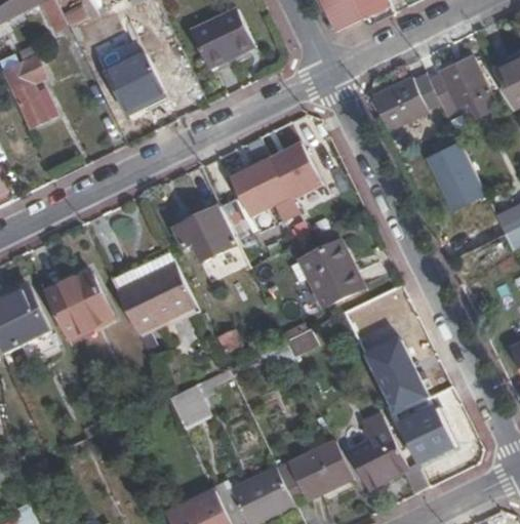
[(38,0),(51,26),(64,19),(54,1),(53,0),(5,0),(2,2),(0,3),(0,65),(6,62),(0,49),(0,19),(34,0),(38,0)]
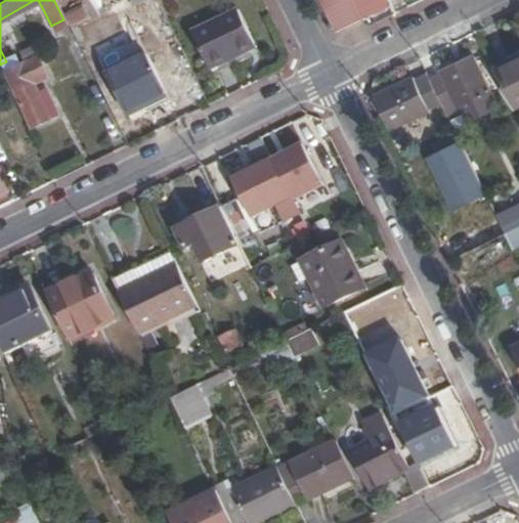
[(369,24),(392,12),(386,0),(319,0),(334,29),(358,16),(362,22),(369,24)]
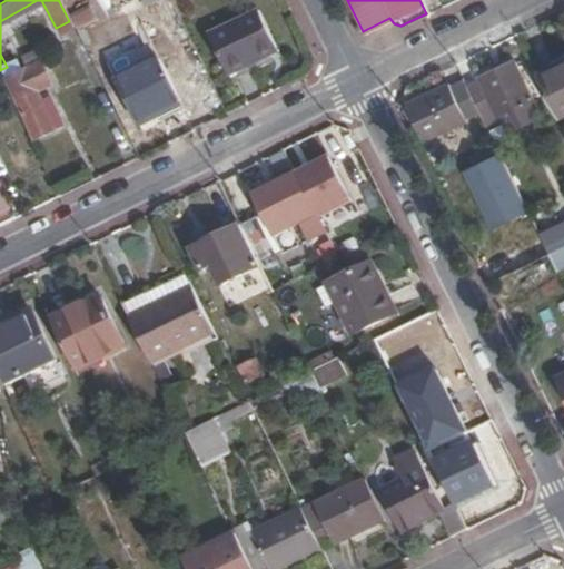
[(227,74),(275,50),(256,10),(207,35),(227,74)]
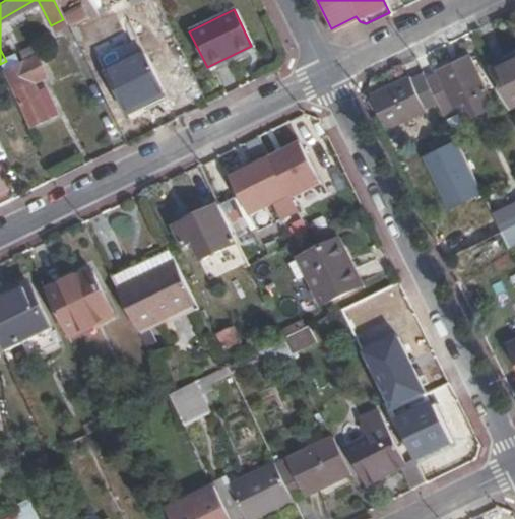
[(514,51),(487,65),(507,107),(514,102),(514,51)]
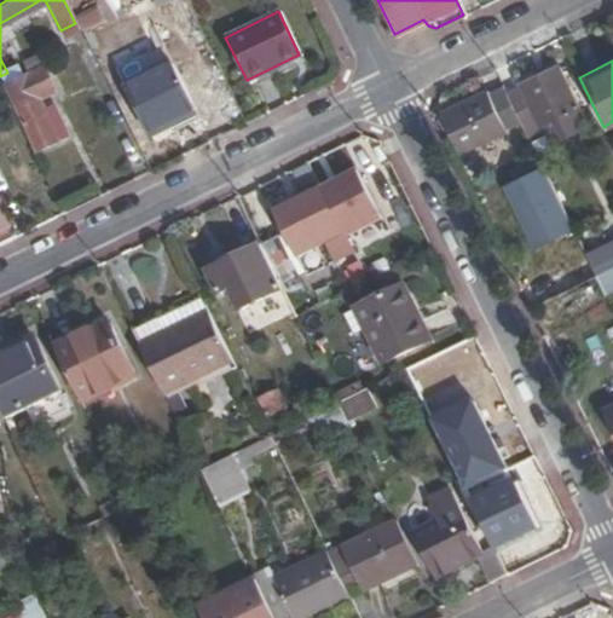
[(196,108),(173,63),(125,86),(148,132),(196,108)]
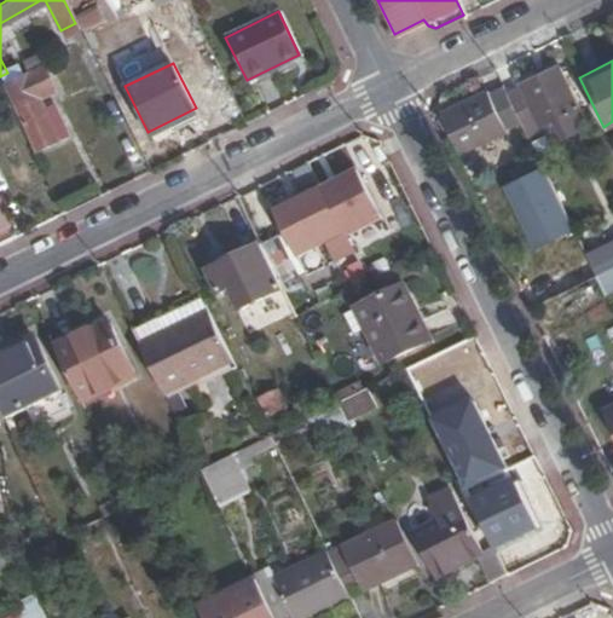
[(574,105),(554,63),(515,82),(536,125),(550,117),(560,137),(584,125),(574,105)]
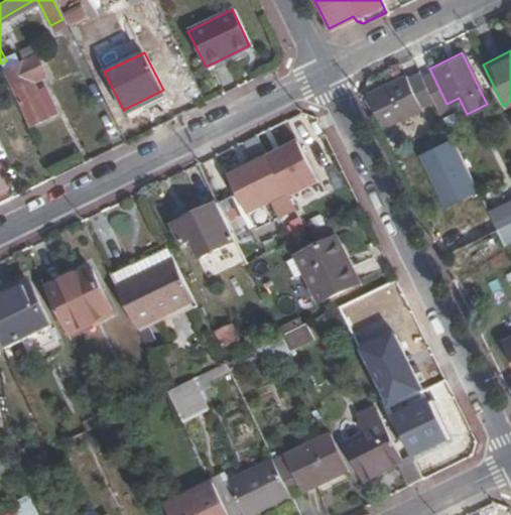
[(6,60),(0,63),(0,66),(29,125),(47,115),(31,81),(44,75),(34,54),(17,63),(14,57),(6,60)]
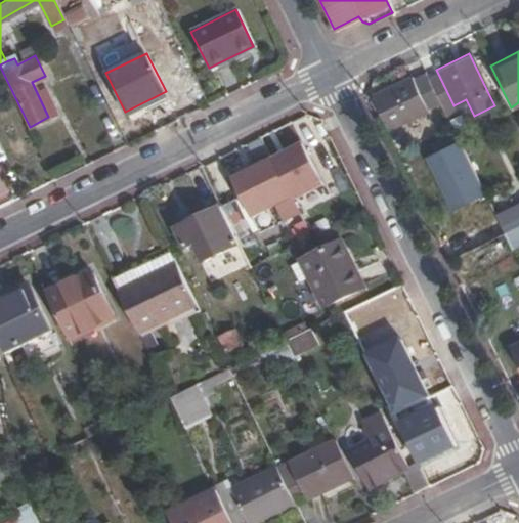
[(425,75),(423,69),(371,96),(387,128),(438,101),(425,75)]
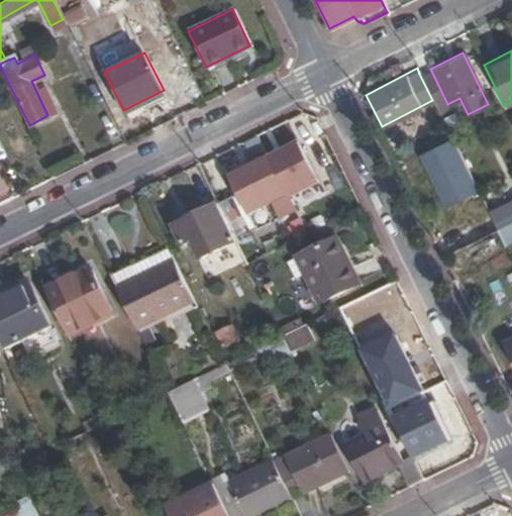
[(437,109),(447,104),(430,69),(419,74),(432,100),(437,109)]
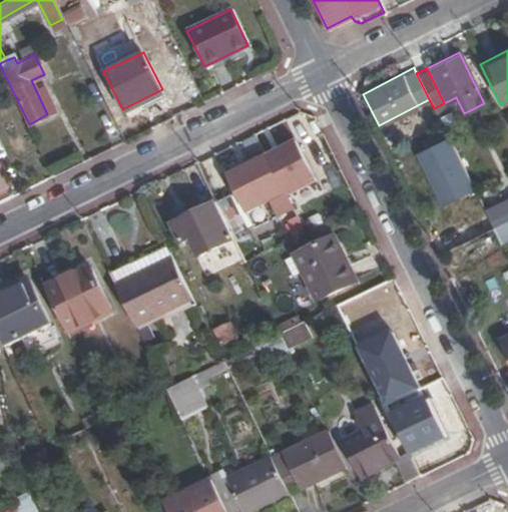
[(270,173),(211,201),(212,202),(227,232),(249,221),(244,211),(266,200),(274,215),(291,206),(283,190),(279,192),(270,173)]
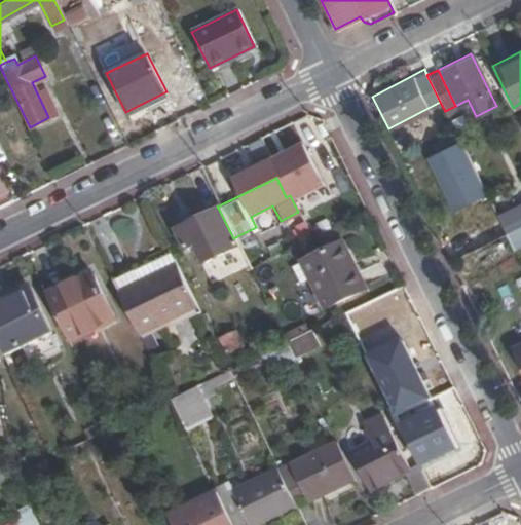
[(520,224),(520,203),(496,216),(505,233),(520,224)]
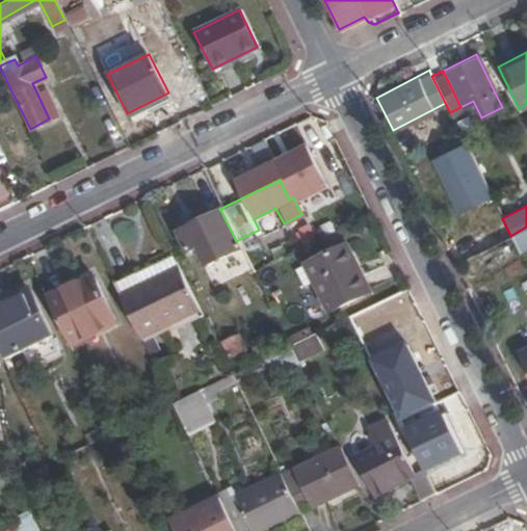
[(236,241),(220,210),(173,234),(183,254),(191,249),(202,269),(240,249),(236,241)]
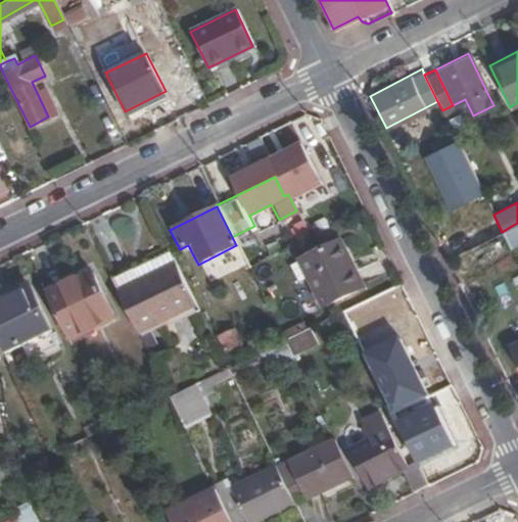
[(493,215),(436,242),(444,259),(462,251),(502,232),(493,215)]
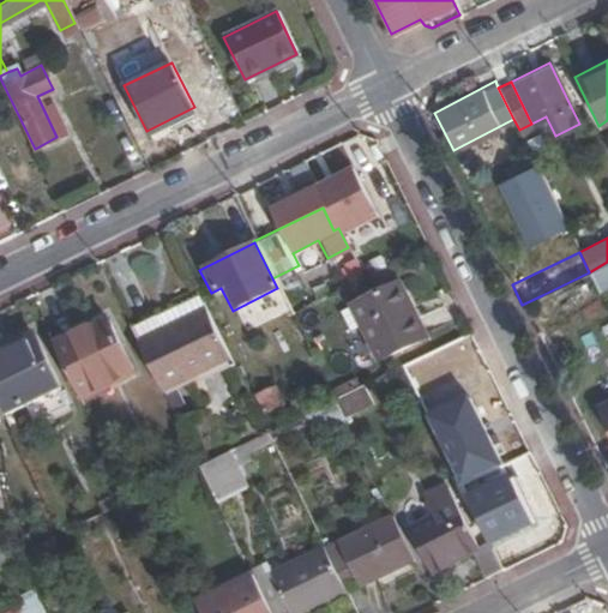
[(607,283),(607,262),(589,272),(597,289),(607,283)]
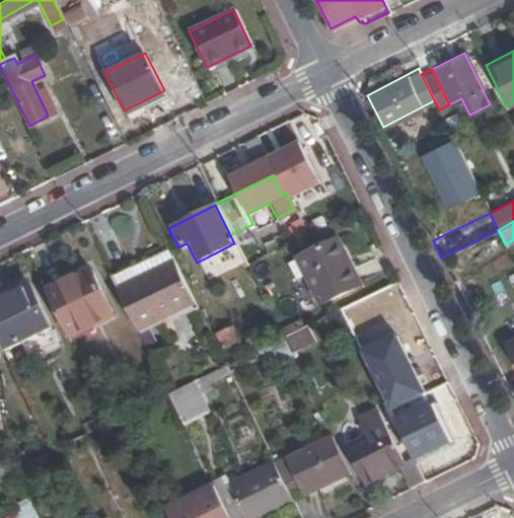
[(505,244),(498,230),(458,249),(465,264),(505,244)]
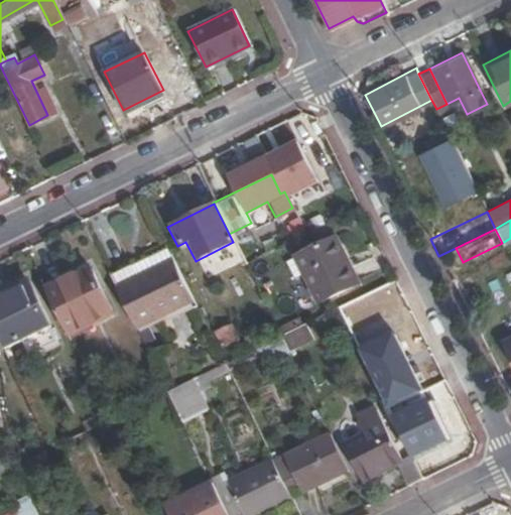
[(322,299),(356,281),(333,237),(298,255),(322,299)]
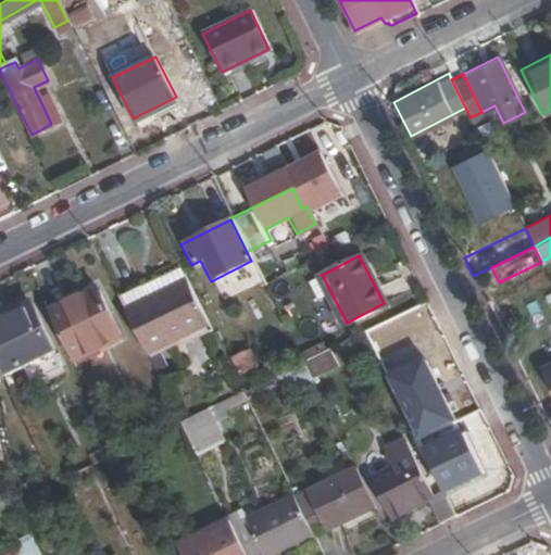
[(254,267),(261,280),(277,273),(272,260),(254,267)]
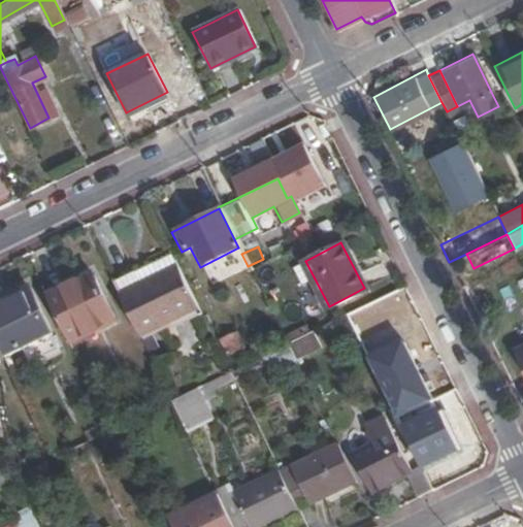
[(117,295),(174,266),(169,255),(111,283),(117,295)]
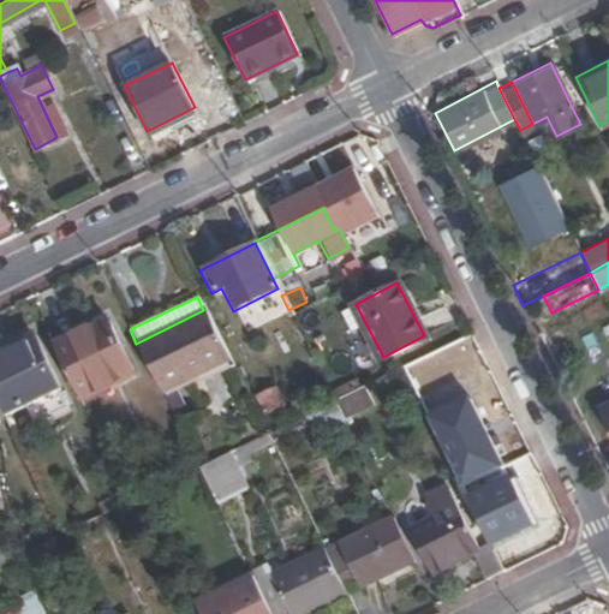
[(136,344),(157,388),(226,355),(203,310),(136,344)]
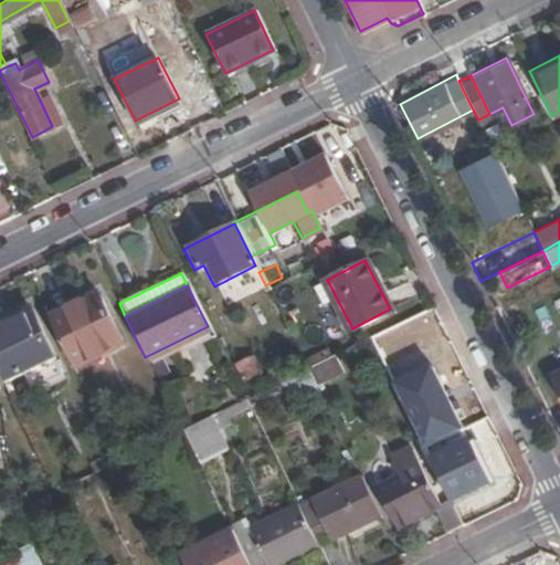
[(48,318),(71,366),(120,342),(97,294),(48,318)]
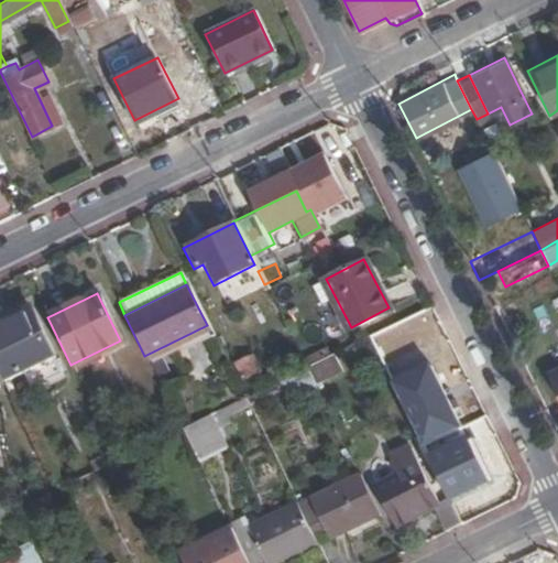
[(0,369),(4,378),(54,354),(30,304),(0,320),(0,369)]
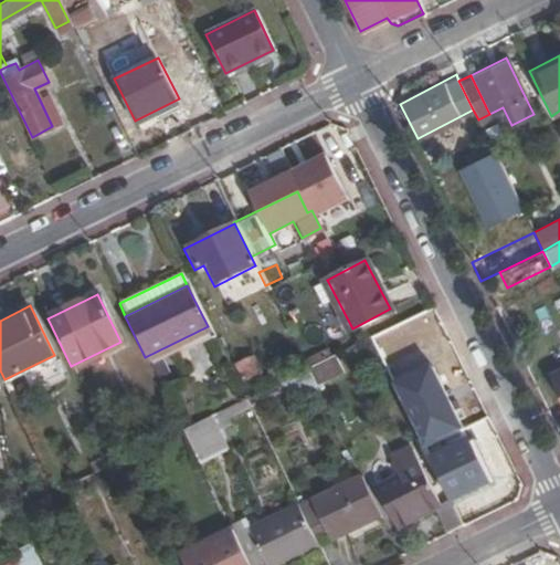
[(443,382),(416,328),(388,342),(414,396),(443,382)]
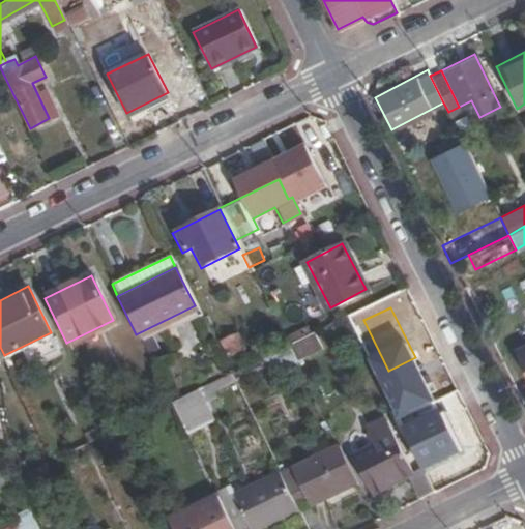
[(313,331),(287,345),(295,361),(321,348),(313,331)]
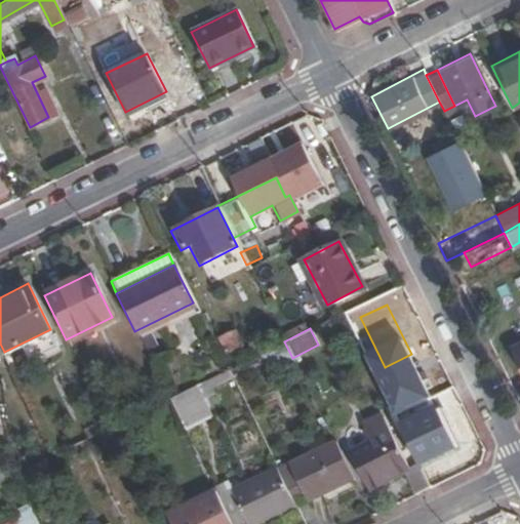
[(213,343),(221,355),(242,345),(235,331),(213,343)]
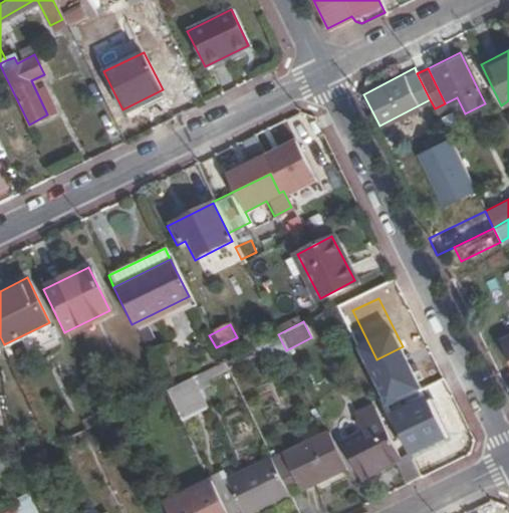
[(203,407),(189,376),(164,390),(178,419),(203,407)]
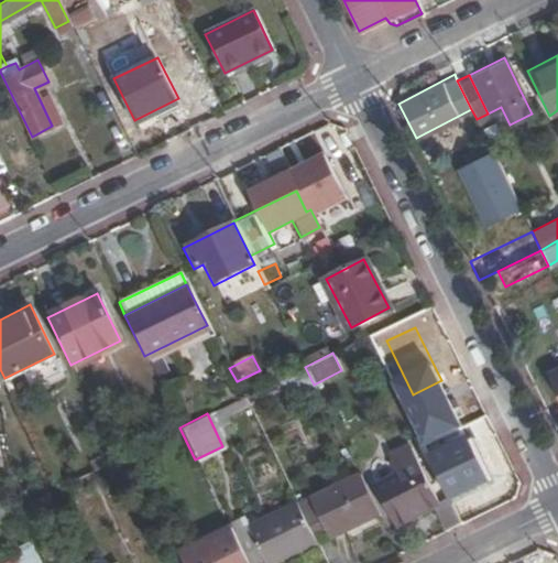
[(430,507),(442,530),(458,522),(446,498),(437,502),(411,446),(364,468),(392,526),(430,507)]
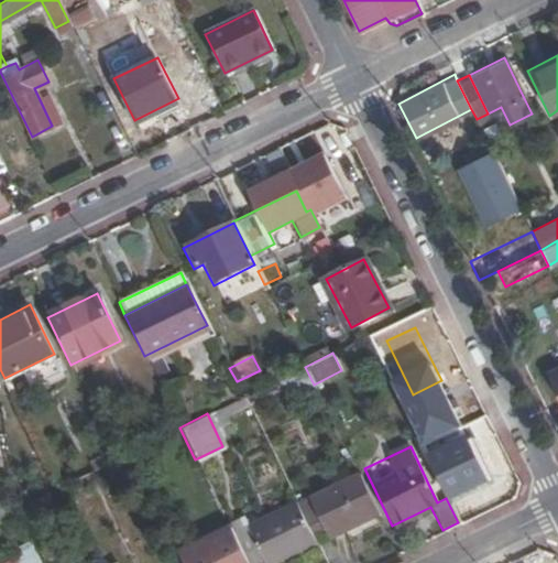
[(375,510),(357,472),(294,500),(314,540),(375,510)]
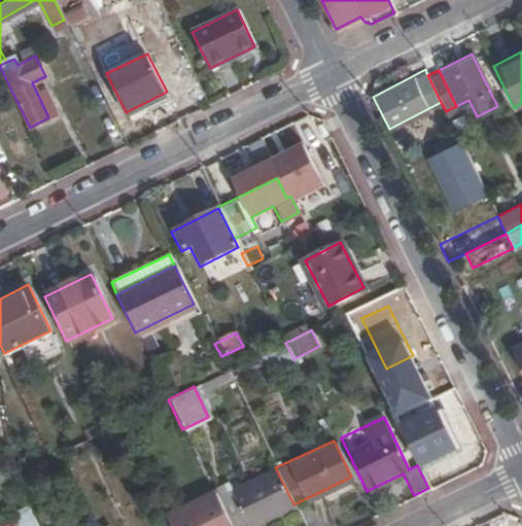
[(51,456),(58,470),(67,465),(60,452),(51,456)]
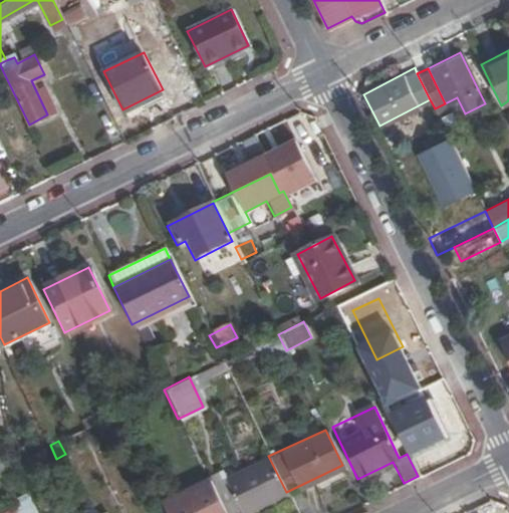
[(0,470),(8,466),(2,454),(0,455),(0,470)]
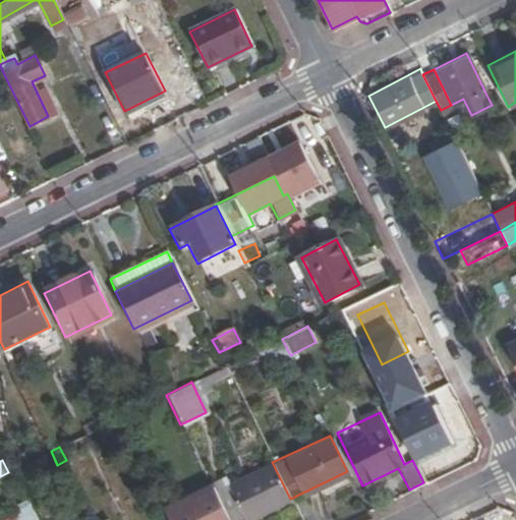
[(242,519),(290,499),(272,462),(213,489),(227,519),(242,519)]
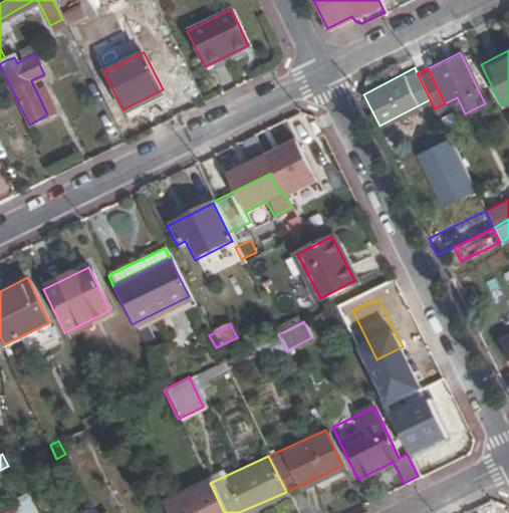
[(224,512),(210,483),(209,480),(164,501),(170,512),(224,512)]
